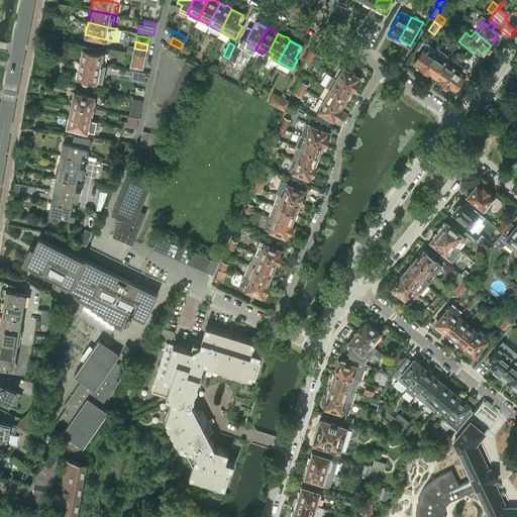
[(168,48),(177,54),(180,48),(170,43),(168,48)]
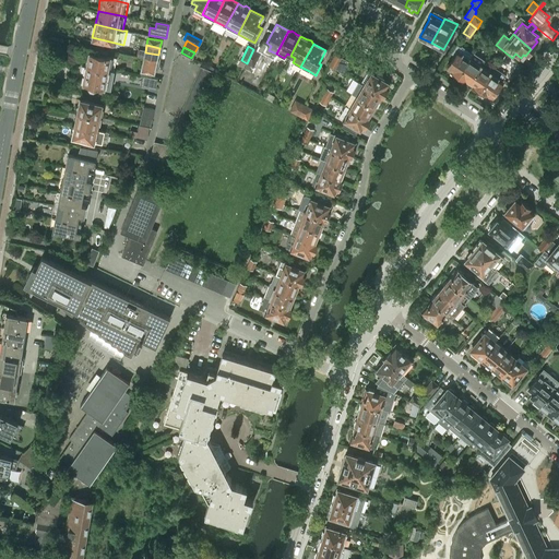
[(456,76),(470,57),(472,54),(461,47),(455,55),(454,55),(449,63),(450,63),(448,67),(451,70),(450,71),(456,76)]
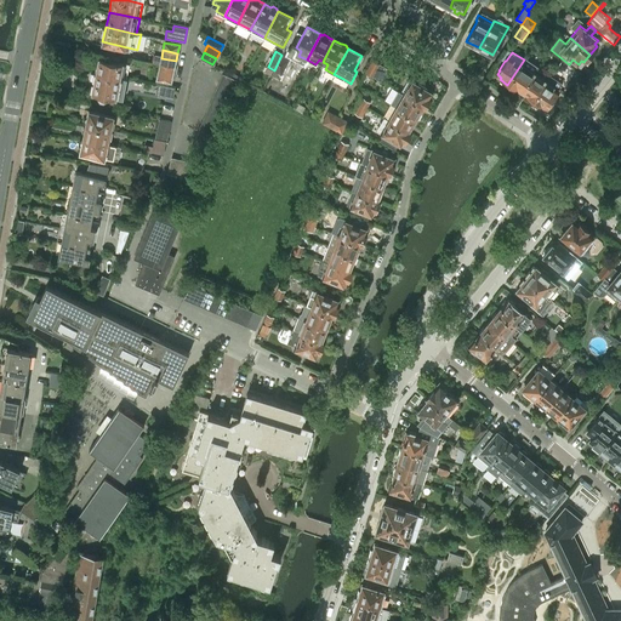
[(289,58),(281,55),(274,70),(281,74),(289,58)]
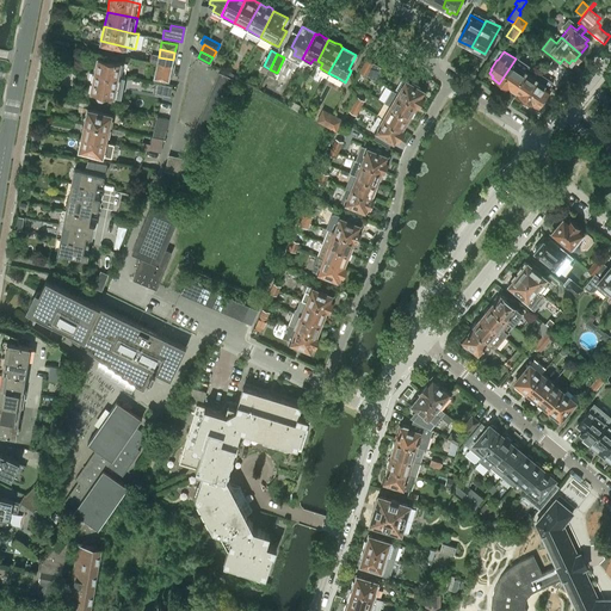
[(94,62),(93,71),(124,76),(128,62),(98,57),(97,62),(94,62)]
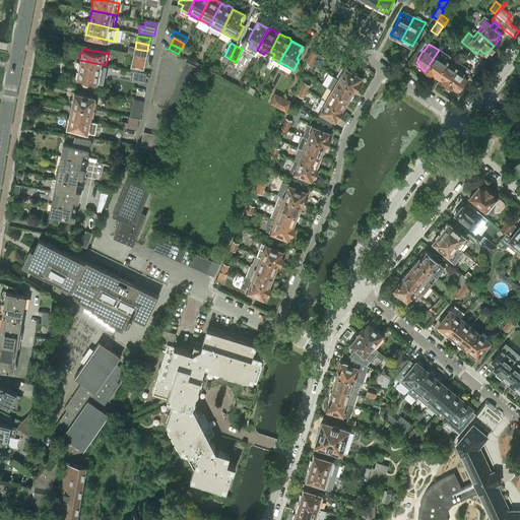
[(146,57),(147,51),(135,49),(133,55),(146,57)]
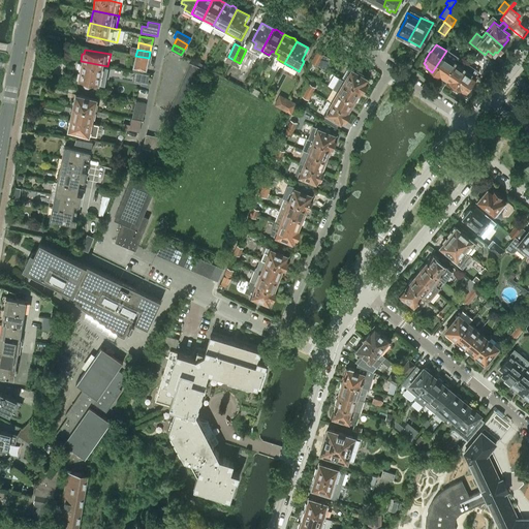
[(311,62),(316,64),(322,54),(317,51),(311,62)]
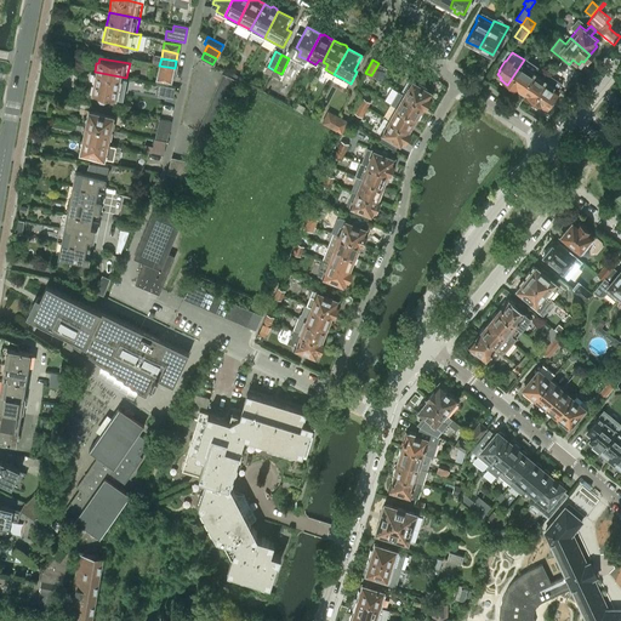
[(379,63),(371,75),(381,81),(388,68),(379,63)]
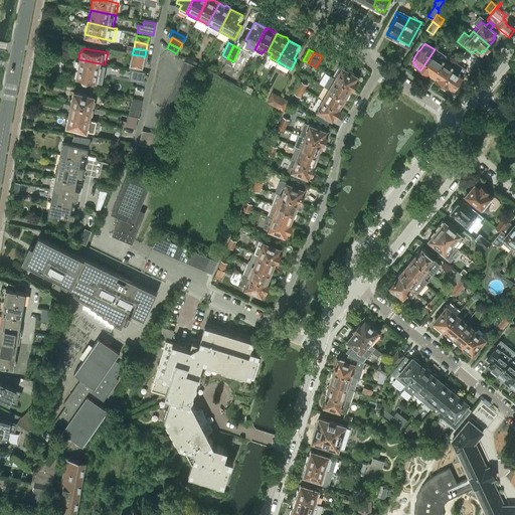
[(433,52),(420,70),(427,74),(430,73),(432,75),(443,59),(433,52)]
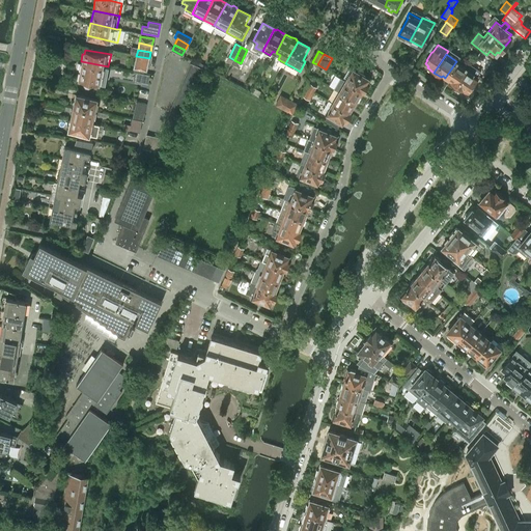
[(149,58),(136,56),(135,61),(147,64),(149,58)]
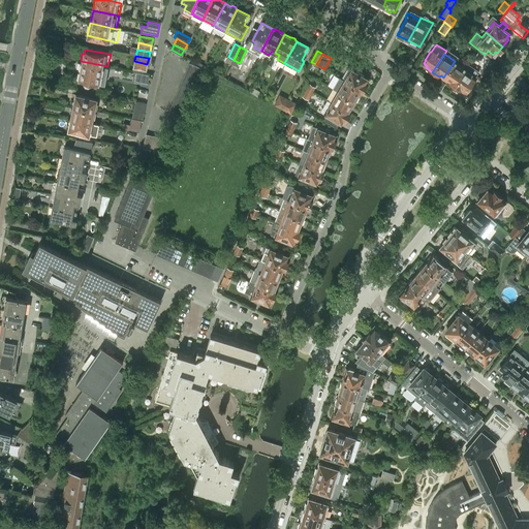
[(107,66),(81,61),(79,68),(81,70),(79,79),(86,80),(85,81),(86,82),(89,83),(91,83),(91,81),(104,84),(107,66)]
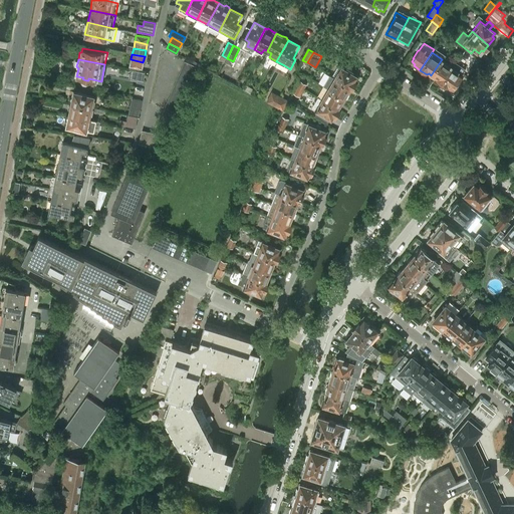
[(143,62),(131,59),(130,65),(142,68),(143,62)]
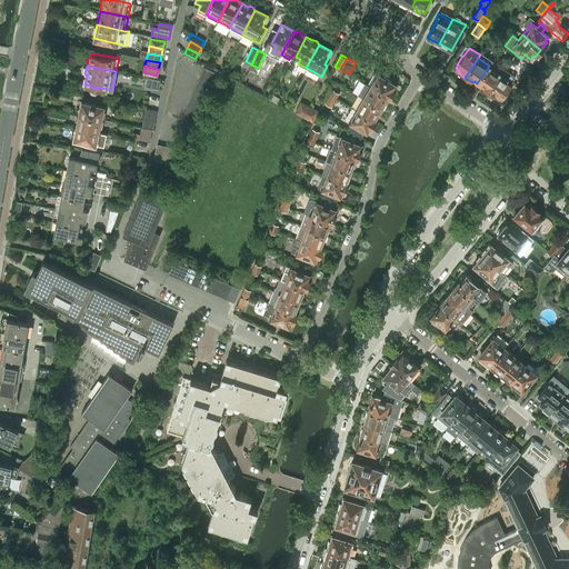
[(489,66),(477,83),(481,86),(480,88),(488,92),(501,73),(489,66)]
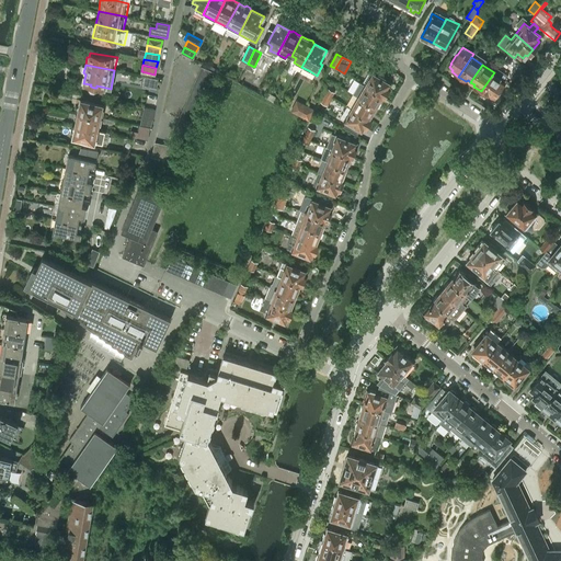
[(201,67),(198,73),(212,79),(214,72),(201,67)]
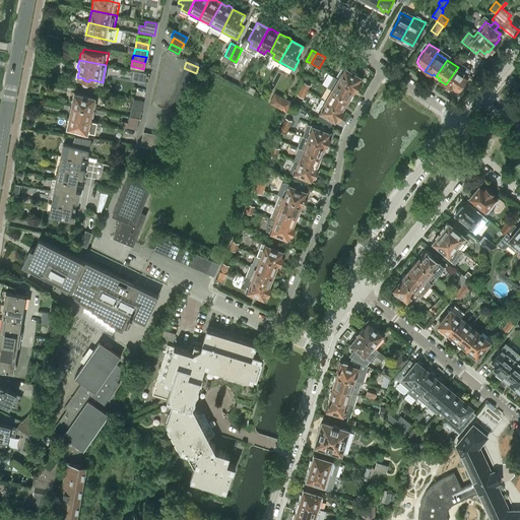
[(458,67),(446,84),(452,89),(453,87),(457,89),(459,86),(460,87),(465,79),(464,79),(467,74),(458,67)]
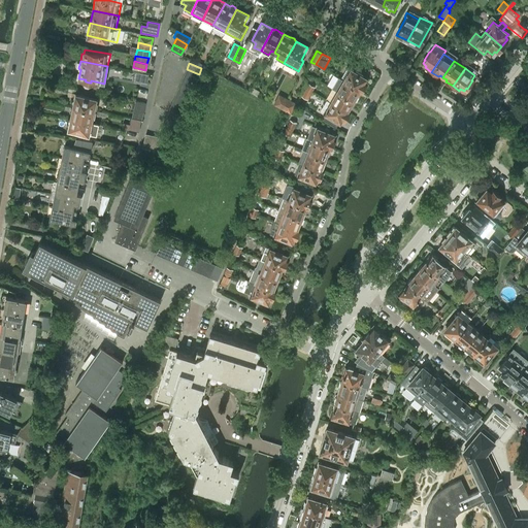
[(187,69),(184,75),(196,80),(199,74),(187,69)]
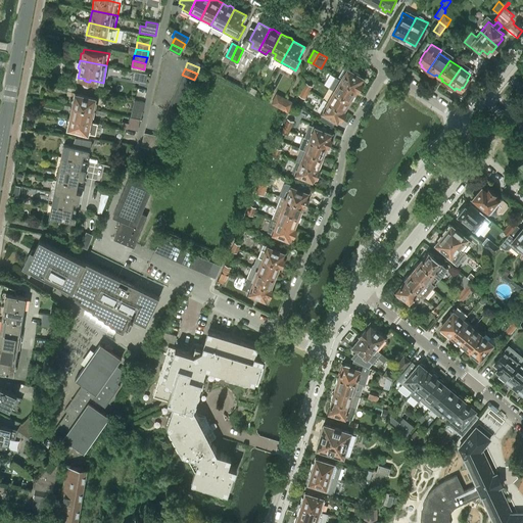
[(347,68),(340,80),(355,89),(358,90),(363,83),(361,82),(363,78),(359,75),(360,74),(352,69),(351,70),(347,68)]
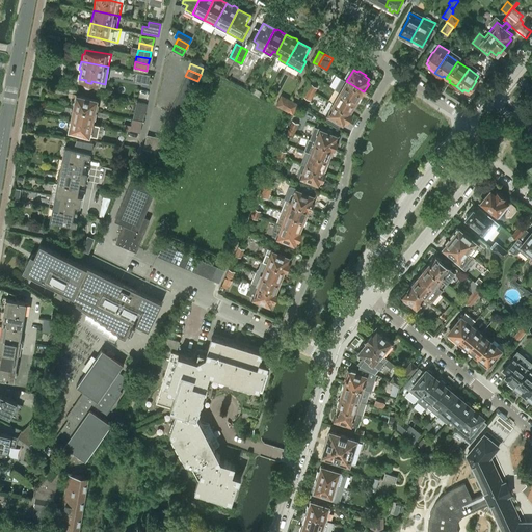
[(185,76),(183,82),(195,87),(197,81),(185,76)]
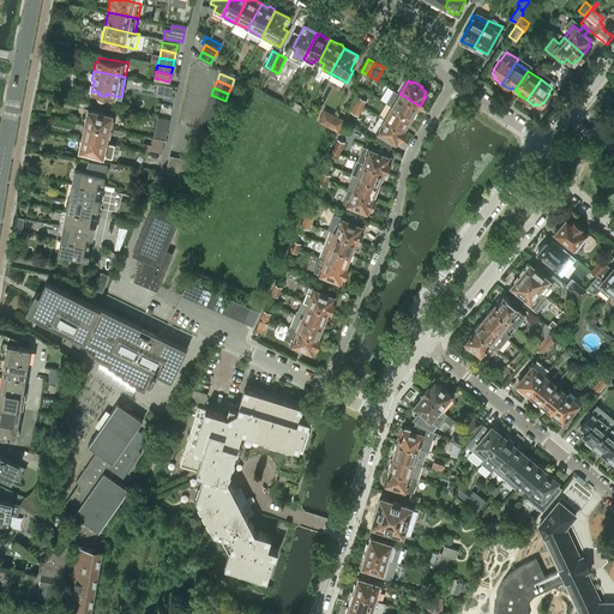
[(415,110),(417,104),(399,94),(393,90),(386,102),(392,106),(413,118),(415,113),(415,110)]
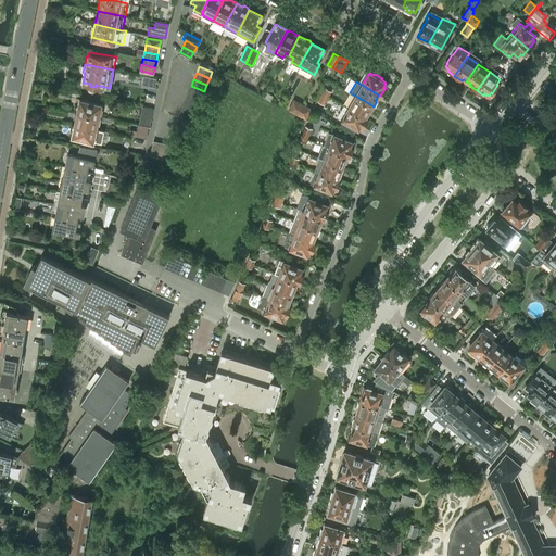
[(191,86),(188,91),(201,97),(204,91),(191,86)]
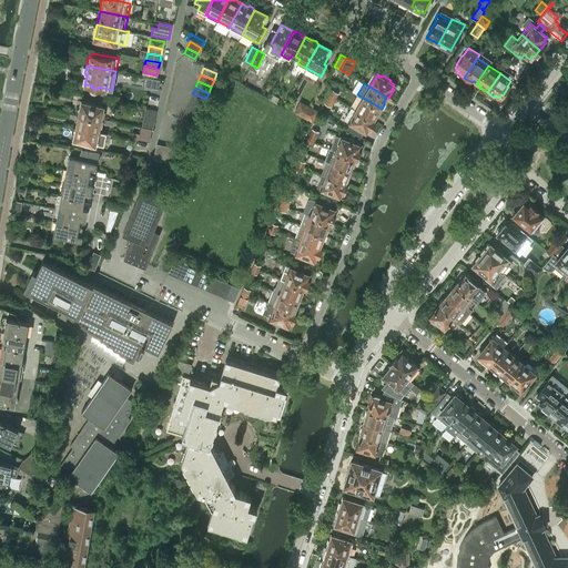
[(192,93),(190,100),(203,105),(205,99),(192,93)]
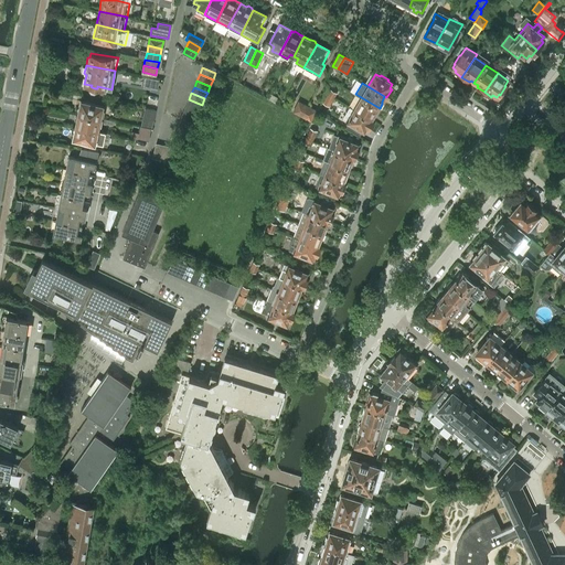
[(334,97),(328,94),(322,103),(328,107),(334,97)]
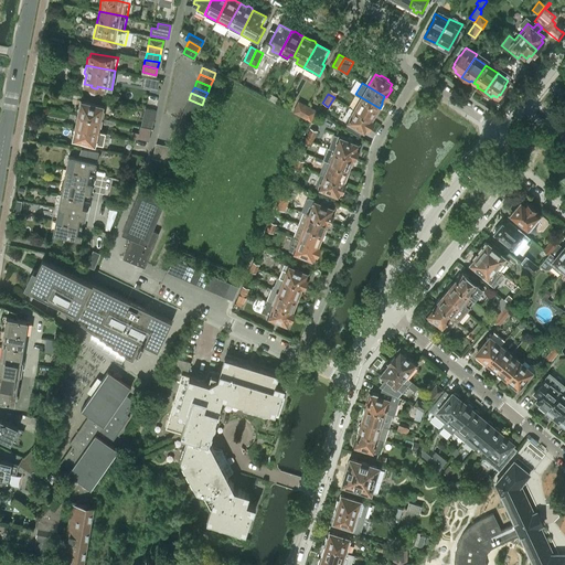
[(380,108),(361,97),(354,109),(371,119),(374,114),(376,114),(380,108)]
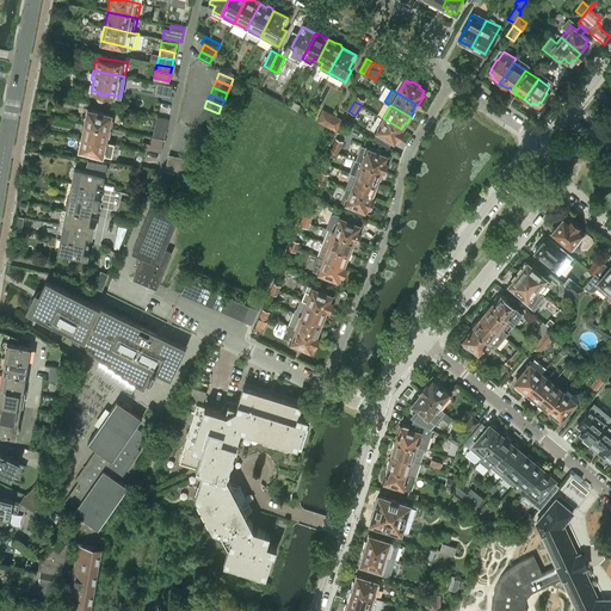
[(204,107),(201,115),(215,121),(218,113),(204,107)]
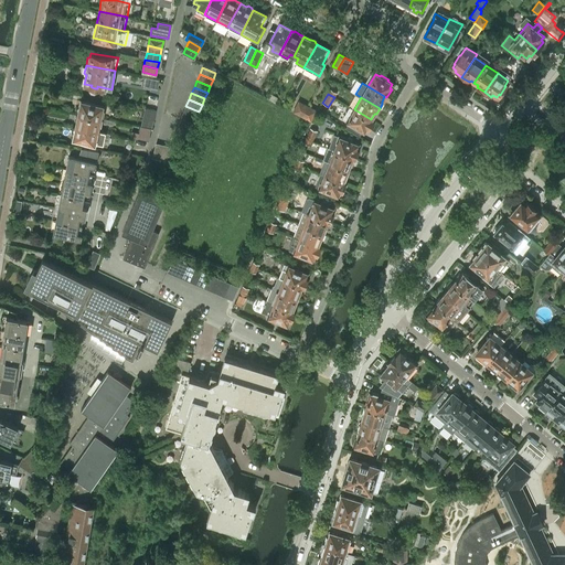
[(103,105),(81,100),(80,106),(77,106),(75,108),(76,112),(78,113),(78,114),(100,118),(103,105)]
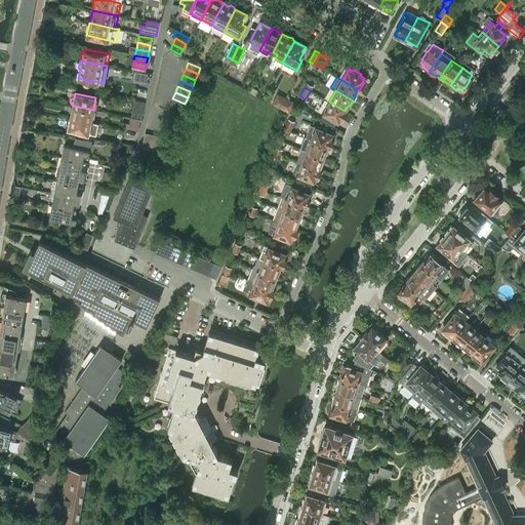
[(277,93),(272,104),(278,107),(283,96),(277,93)]
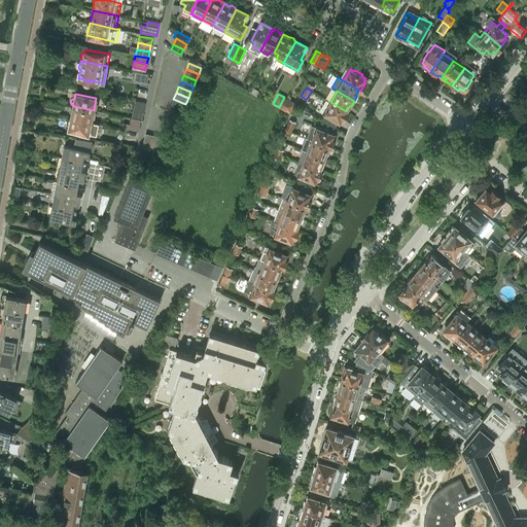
[(284,97),(279,107),(284,110),(289,100),(284,97)]
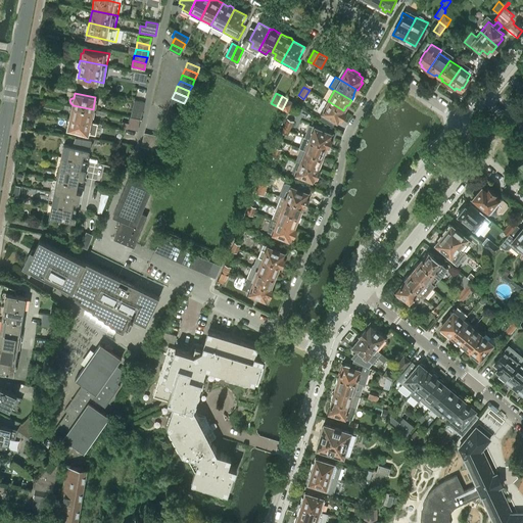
[(172,98),(170,104),(182,109),(184,103),(172,98)]
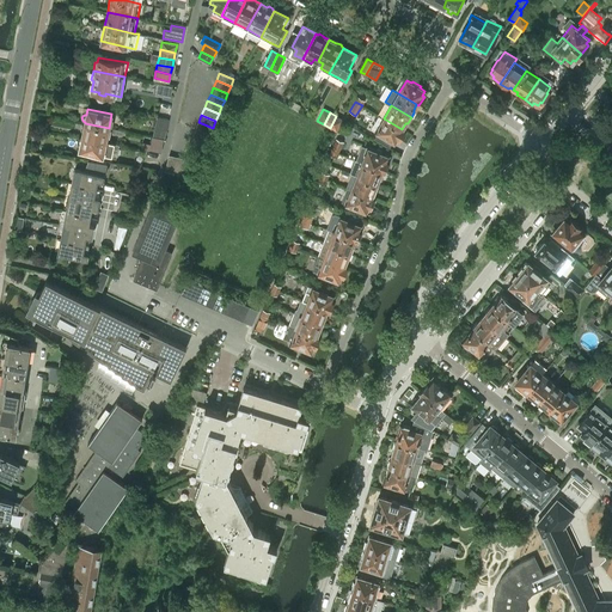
[(399,139),(404,130),(402,129),(384,118),(378,115),(371,128),(375,132),(395,142),(397,138),(399,139)]
